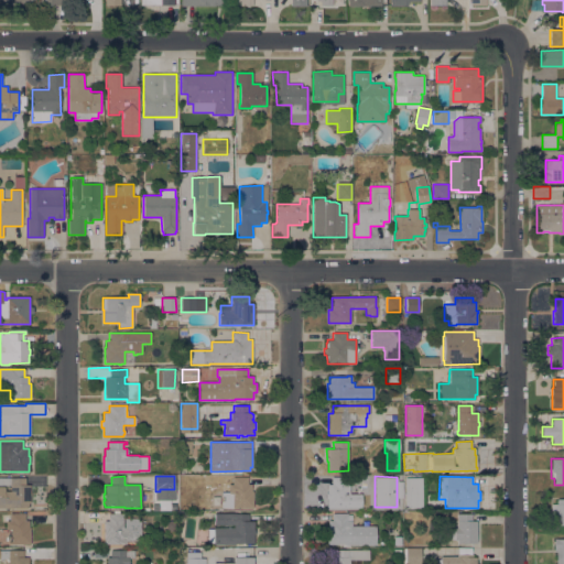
[(221,508),(221,492),(228,492),(228,485),(234,485),(234,477),(248,477),(248,484),(251,484),(251,491),(252,491),(252,508),(221,508)]
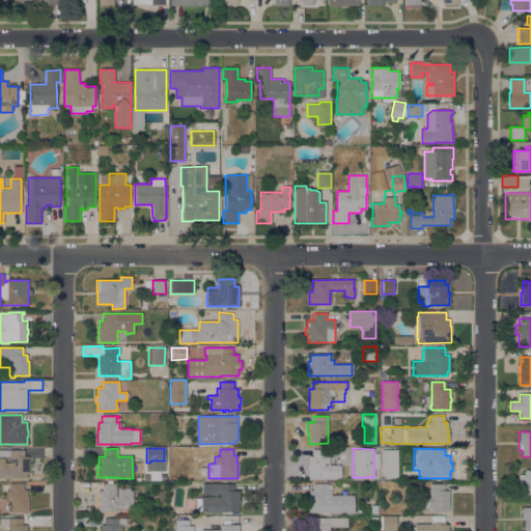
[(329,463),(329,465),(335,465),(335,459),(343,459),(343,473),(345,473),(345,480),(335,480),(335,477),(308,478),(308,456),(312,455),(312,449),(326,449),(327,463),(329,463)]
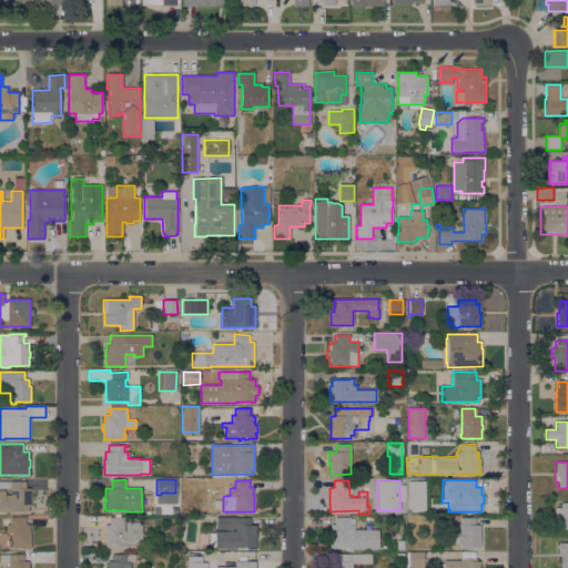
[(425,511),(408,511),(407,480),(424,480),(425,511)]
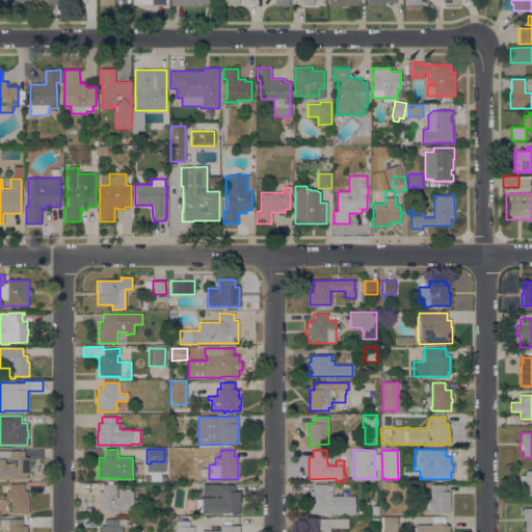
[(28,475),(27,475),(27,479),(8,479),(8,481),(5,481),(5,479),(0,479),(0,459),(4,459),(4,463),(9,463),(9,458),(0,458),(0,451),(24,451),(24,457),(28,457),(28,475)]
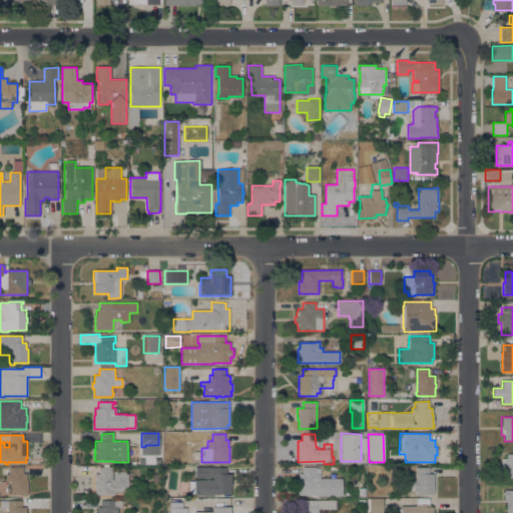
[(512,477),(502,478),(502,467),(501,467),(501,458),(506,458),(506,454),(512,454),(512,477)]
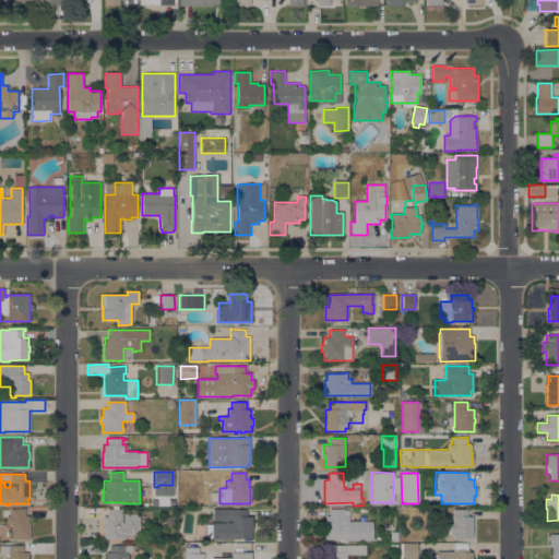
[(10,539),(10,525),(6,525),(6,515),(10,515),(10,509),(25,509),(25,515),(28,515),(28,523),(30,523),(30,539),(10,539)]
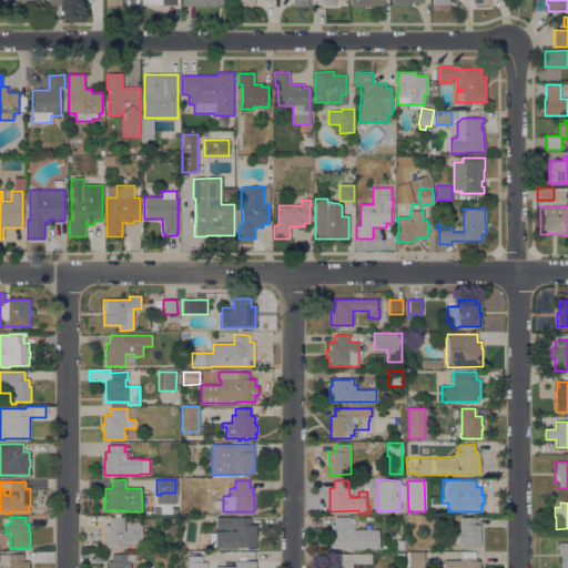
[(104,548),(104,525),(109,525),(109,517),(124,517),(124,531),(125,531),(125,523),(141,523),(141,544),(130,544),(130,545),(127,545),(127,548),(104,548)]
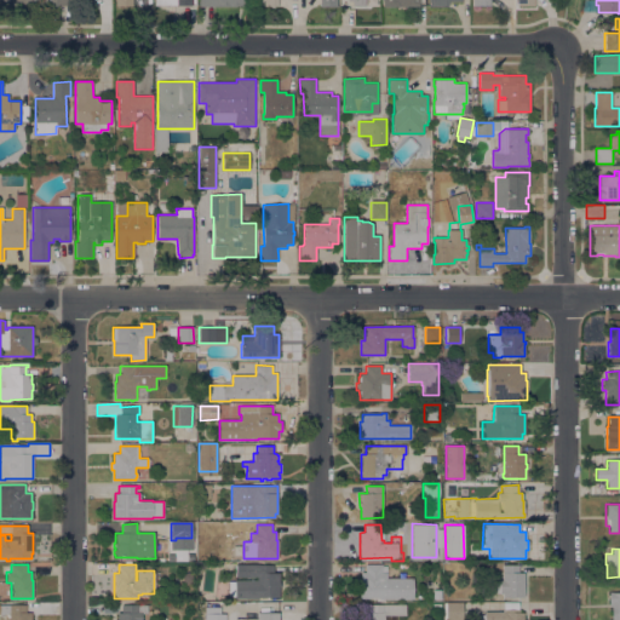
[(259,564),(273,564),(274,573),(279,573),(279,581),(280,581),(280,587),(279,587),(279,597),(258,597),(258,598),(235,598),(235,596),(229,596),(229,581),(235,581),(235,580),(257,580),(257,577),(250,577),(250,578),(246,578),(246,577),(236,577),(235,564),(259,564)]
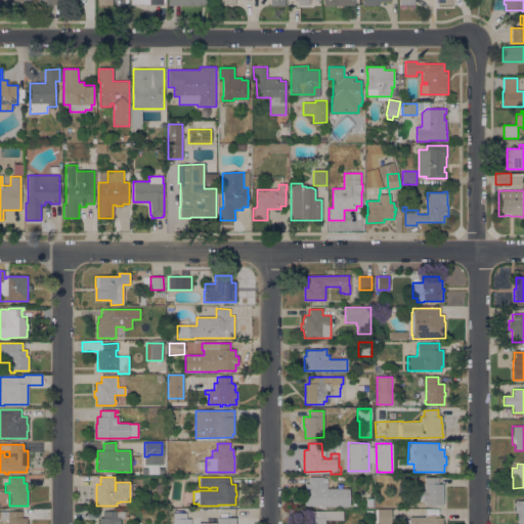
[(321,507),(321,506),(304,506),(304,490),(305,490),(305,484),(309,484),(309,477),(322,477),(322,484),(326,483),(326,489),(349,489),(349,506),(321,507)]
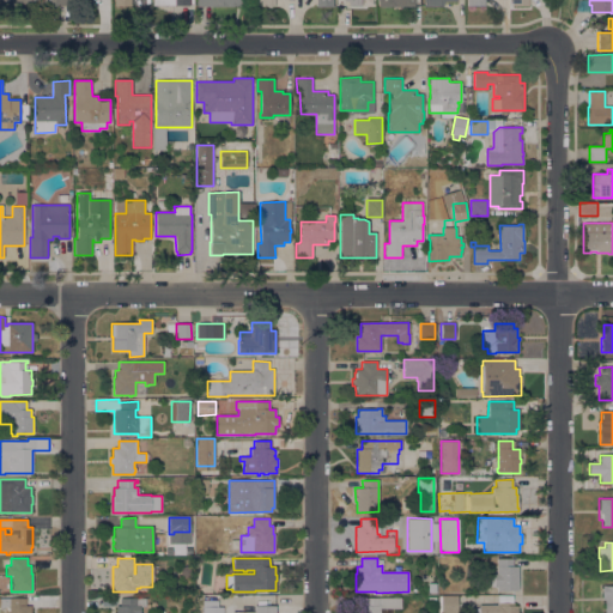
[(517,590),(496,590),(496,587),(495,587),(495,586),(481,586),(481,574),(493,574),(493,572),(496,574),(496,558),(513,558),(513,566),(519,566),(517,590)]
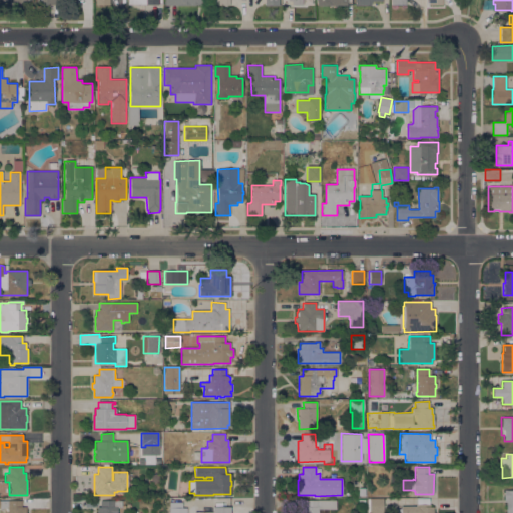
[(152,474),(156,474),(159,476),(159,480),(157,482),(153,483),(151,481),(150,477),(152,474)]
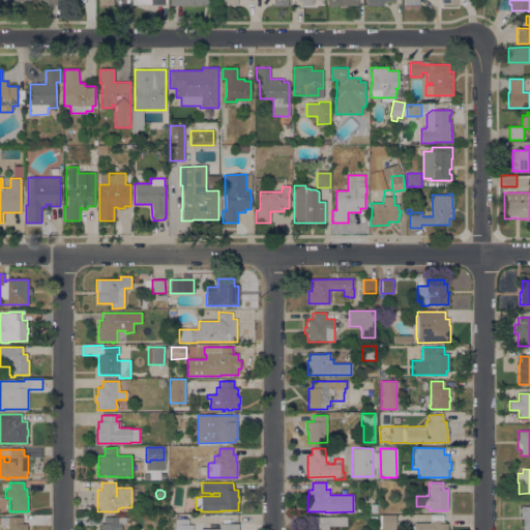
[(529,506),(529,529),(523,529),(523,519),(521,519),(521,506),(529,506)]
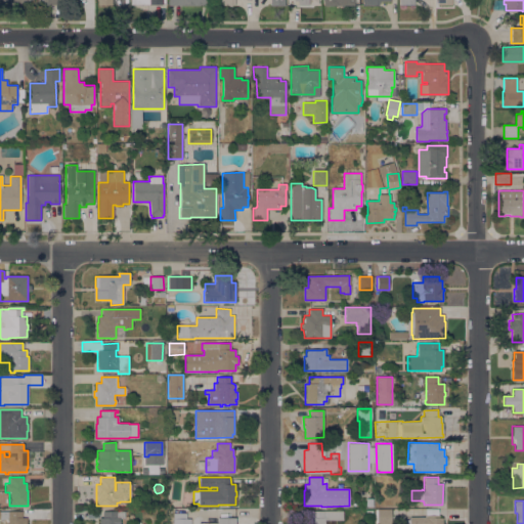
[(391,509),(391,523),(377,523),(377,509),(391,509)]
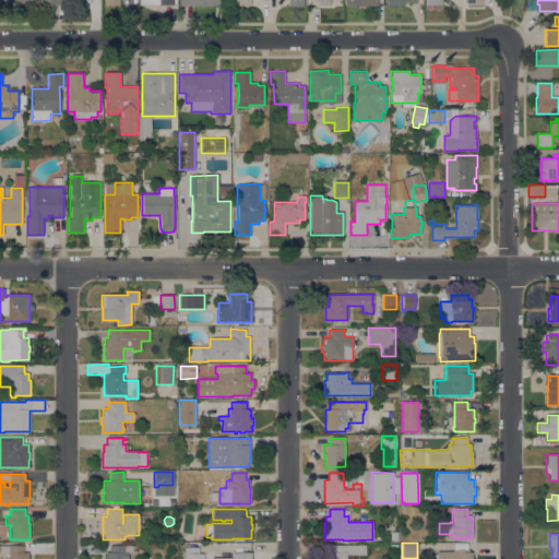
[(0,545),(23,545),(23,552),(28,552),(28,558),(8,558),(8,554),(0,554),(0,545)]
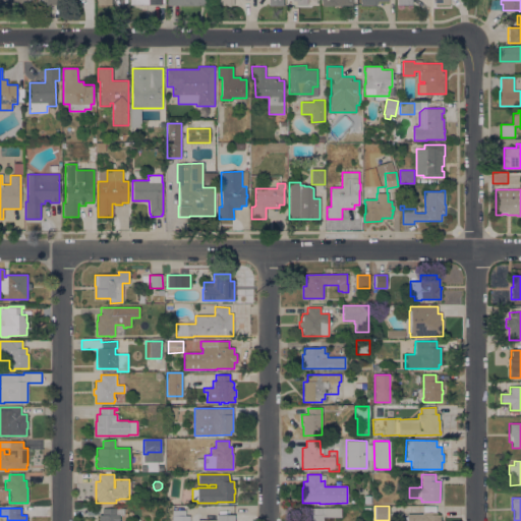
[(123,509),(123,515),(119,515),(119,520),(99,520),(99,515),(102,515),(102,508),(123,509)]
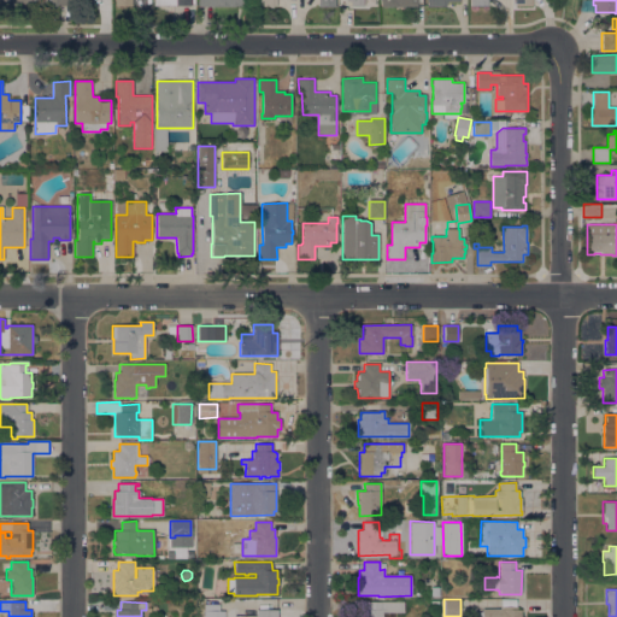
[(234,616),(235,616),(236,609),(256,609),(256,601),(272,601),(272,610),(277,610),(277,616),(234,616)]
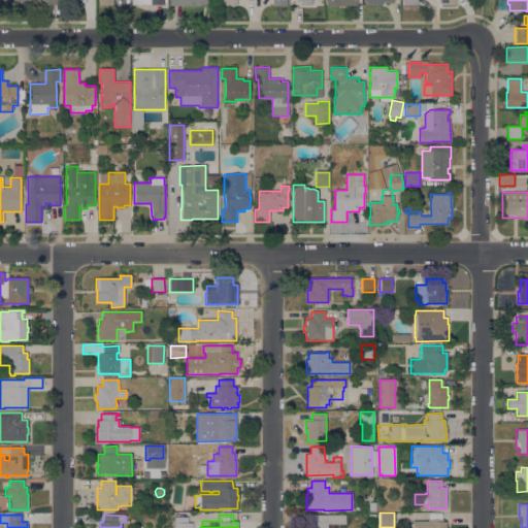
[(345,515),(345,524),(327,524),(327,527),(307,527),(307,521),(312,521),(312,515),(345,515)]
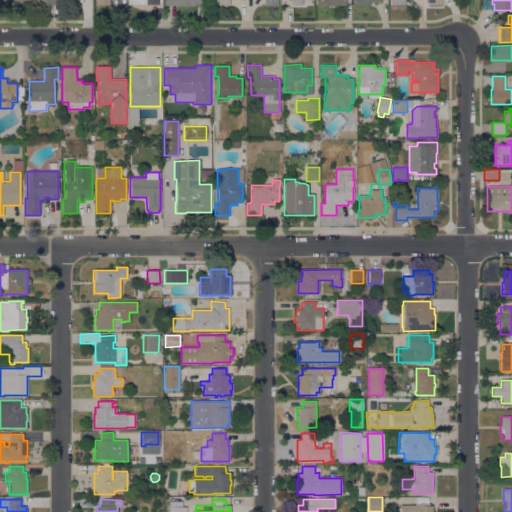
[(415,505),(415,503),(429,503),(429,505),(433,505),(433,511),(400,511),(400,505),(415,505)]
